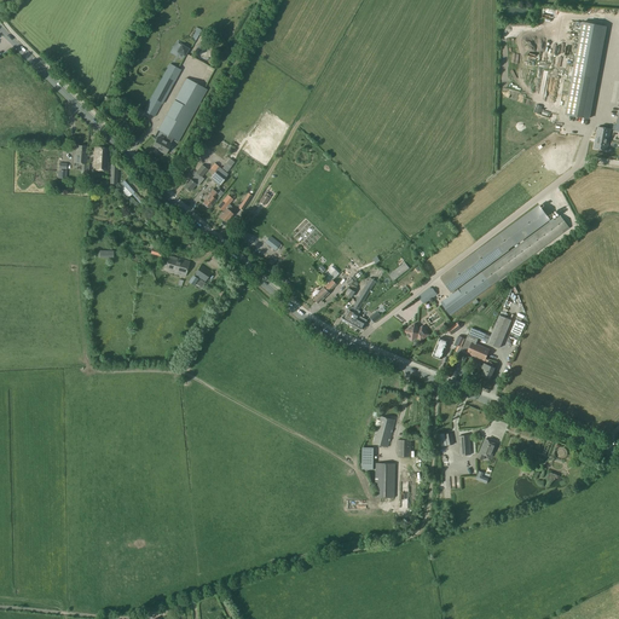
[(589,119),(606,27),(583,23),(566,114),(589,119)]
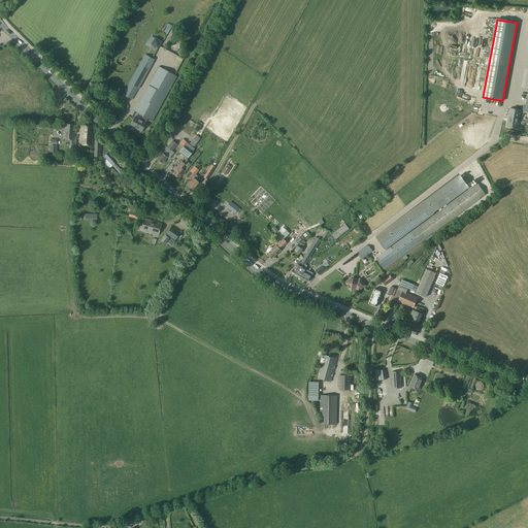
[(470,54),(479,57),(481,50),(472,47),(470,54)]
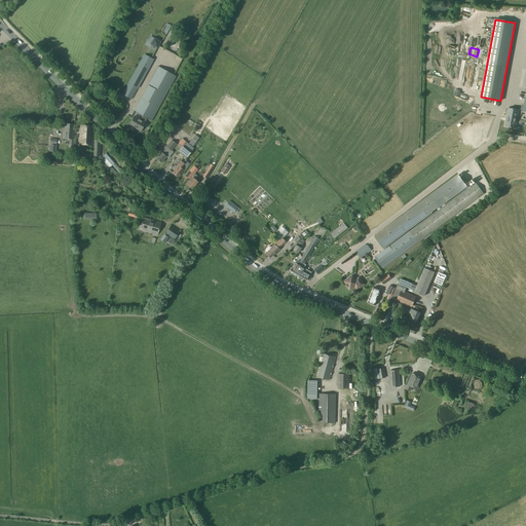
[(458,62),(465,63),(466,53),(458,53),(458,62)]
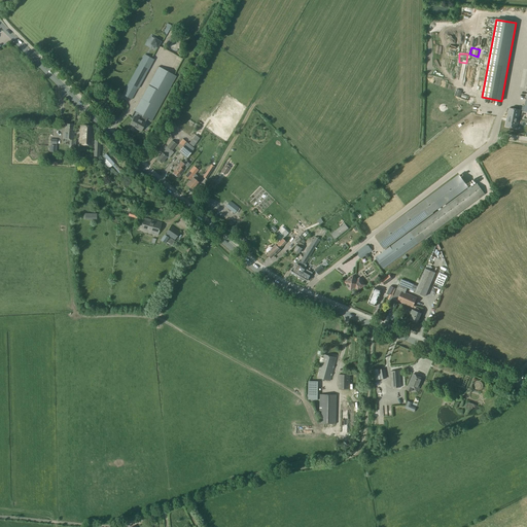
[(132,100),(154,60),(145,55),(123,95),(132,100)]
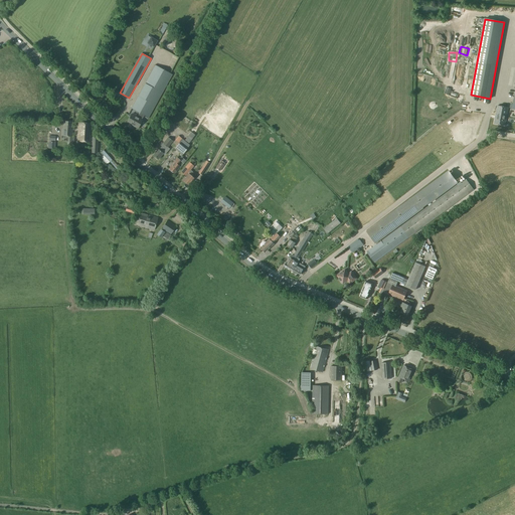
[(172,74),(155,65),(132,109),(140,113),(138,117),(132,114),(128,122),(135,126),(134,126),(138,129),(143,120),(143,119),(145,115),(149,117),(172,74)]
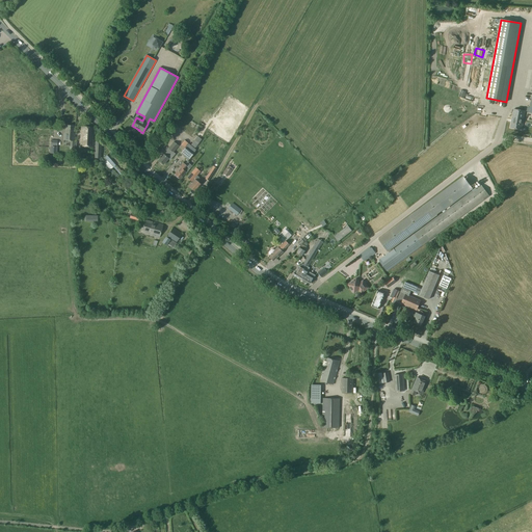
[(513,109),(510,128),(522,130),(525,111),(513,109)]
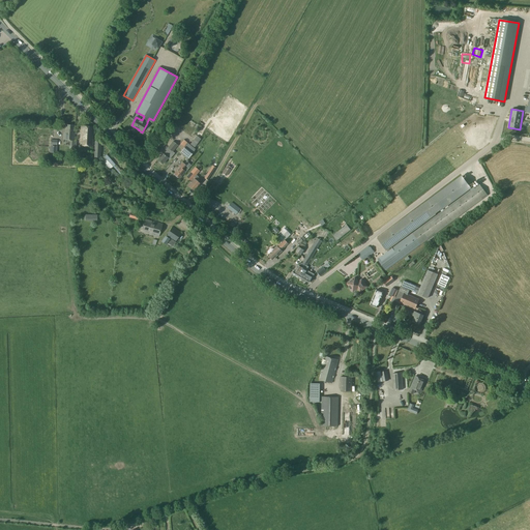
[(75,125),(65,124),(65,133),(64,133),(63,139),(75,140),(76,134),(74,134),(75,125)]
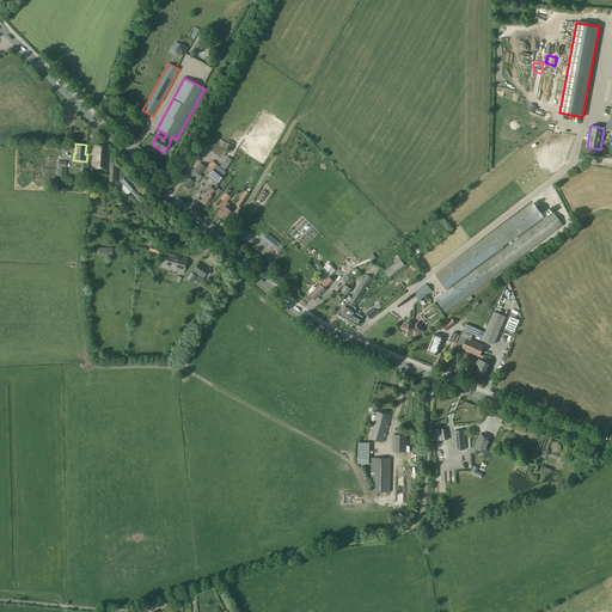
[(108,147),(95,146),(92,167),(106,169),(108,147)]
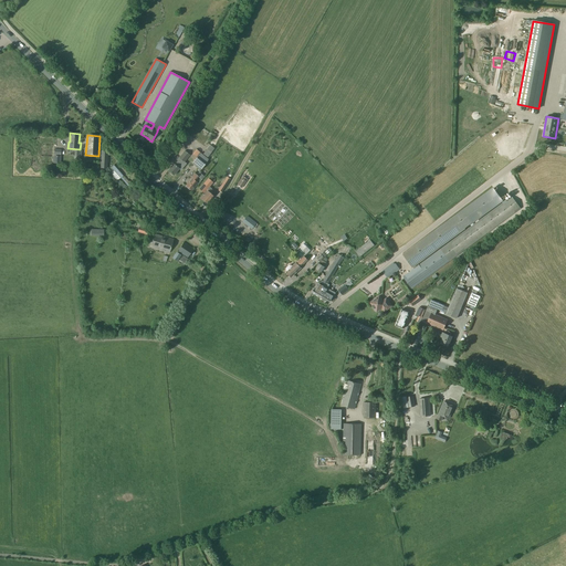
[(208,148),(203,154),(208,157),(211,153),(212,152),(215,148),(210,145),(208,148)]
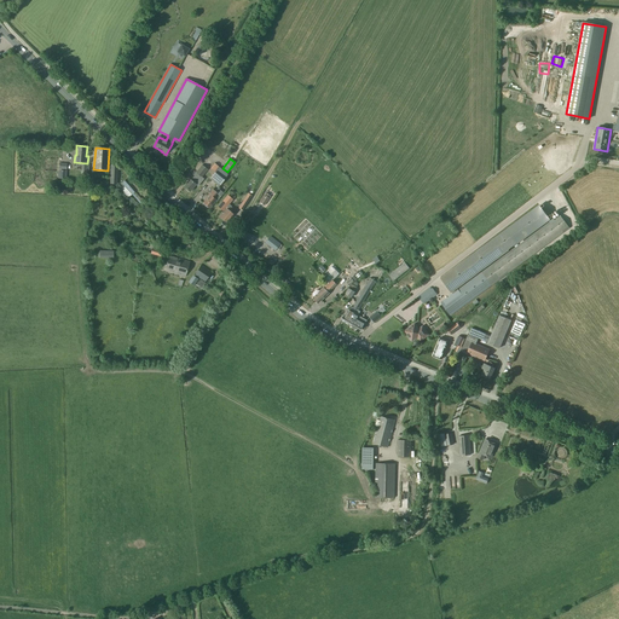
[(184,186),(190,191),(196,185),(198,186),(204,179),(202,178),(208,169),(202,166),(196,173),(197,173),(195,177),(194,175),(190,179),(184,186)]
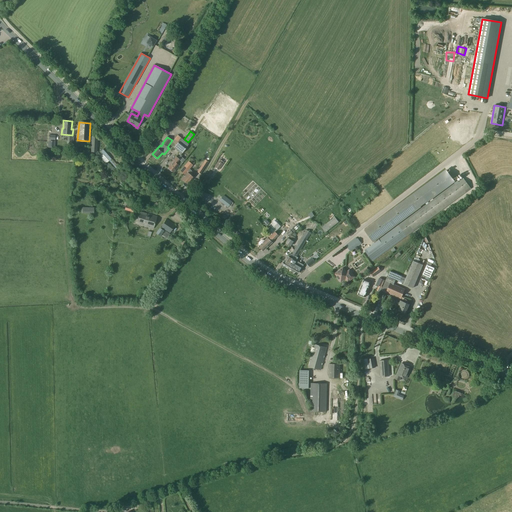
[(188,144),(181,139),(174,148),(181,154),(186,148),(188,144)]
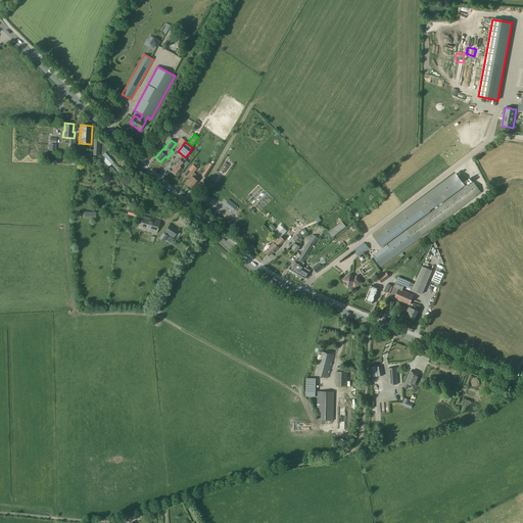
[(116,160),(107,150),(103,155),(111,164),(116,160)]
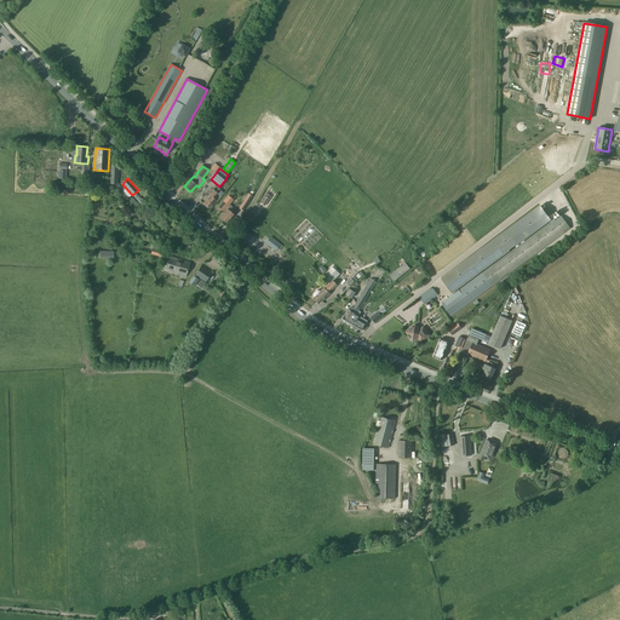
[(204,204),(210,208),(216,201),(217,202),(222,197),(213,190),(206,199),(207,200),(204,204)]
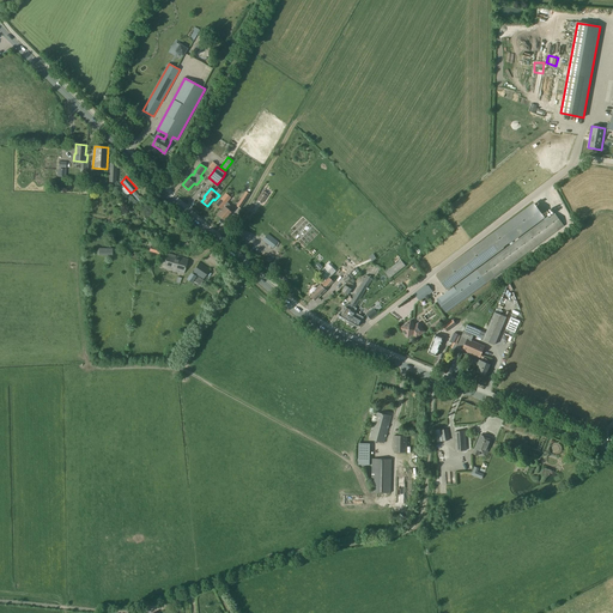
[(258,200),(262,204),(267,196),(265,194),(266,193),(263,192),(262,193),(258,200)]
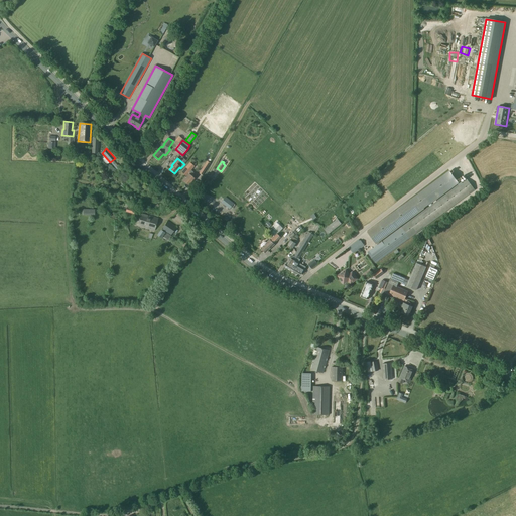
[(189,162),(181,172),(186,176),(186,175),(187,176),(183,180),(189,185),(196,179),(191,176),(192,175),(192,174),(194,173),(192,172),(194,172),(191,170),(195,166),(189,162)]
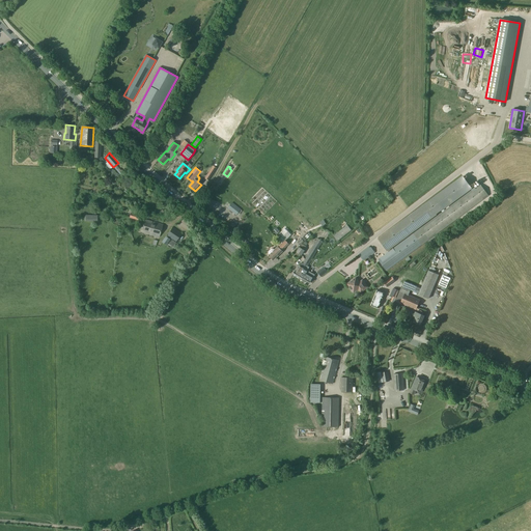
[(208,180),(215,169),(212,168),(205,178),(208,180)]
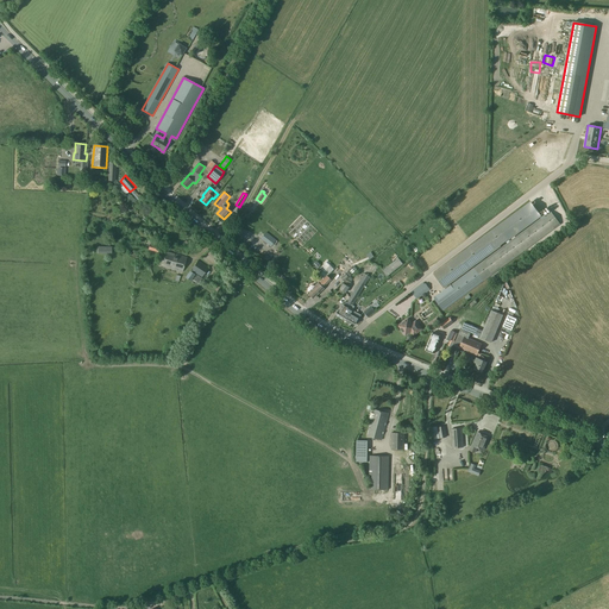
[(541,219),(482,263),(491,275),(560,224),(558,221),(551,212),(546,215),(541,211),(539,213),(533,205),(535,202),(534,200),(532,202),(531,202),(493,231),(502,244),(540,217),(541,219)]
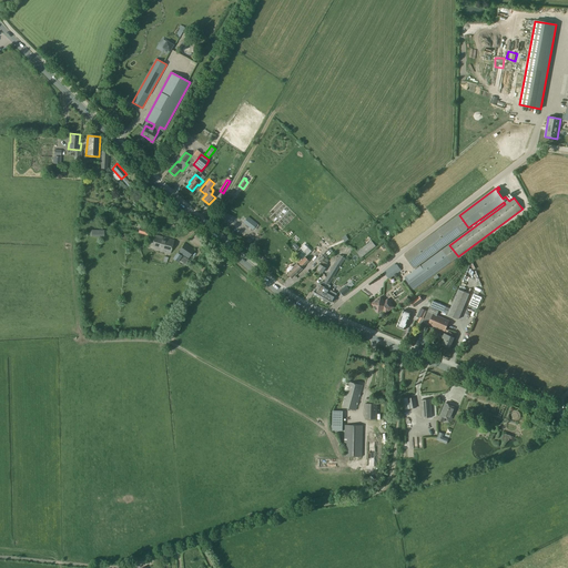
[(459,215),(405,255),(416,270),(405,277),(414,288),(458,256),(449,245),(421,266),(419,264),(468,227),(459,215)]
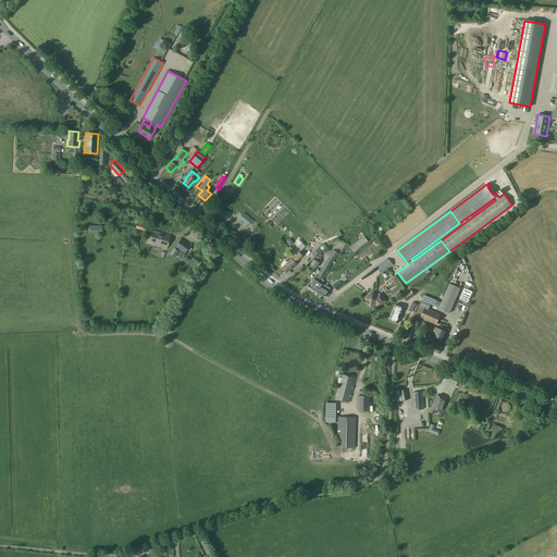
[(248,225),(252,220),(244,212),(239,219),(248,225)]
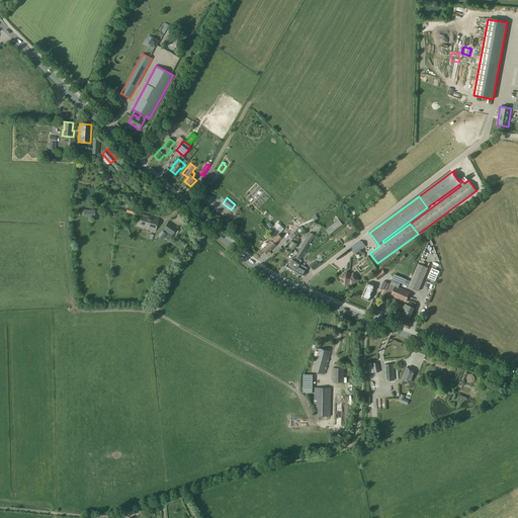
[(141,214),(138,226),(156,231),(159,219),(141,214)]
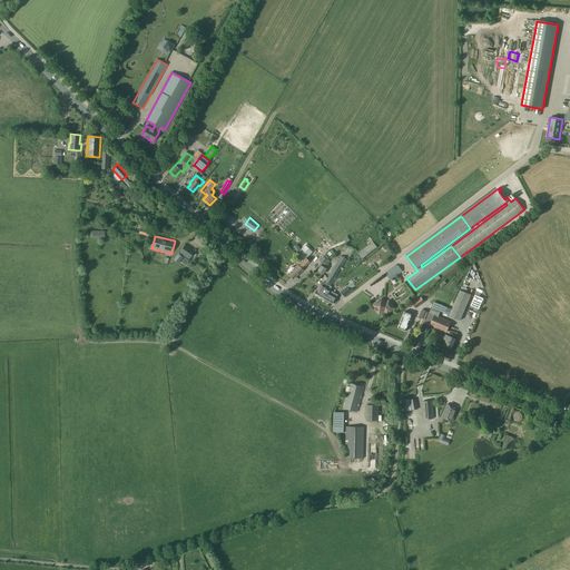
[(359,253),(362,258),(377,247),(373,242),(359,253)]
